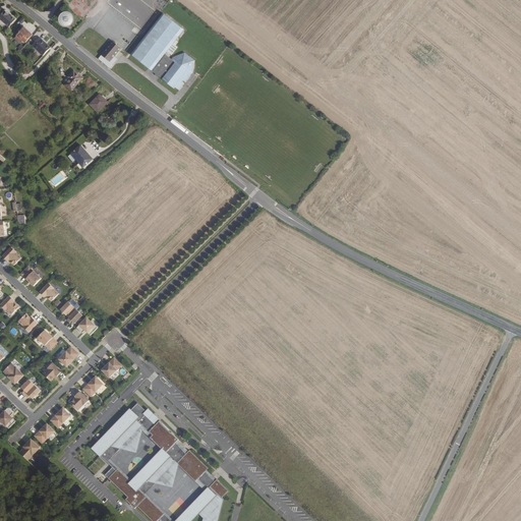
[(1,7),(0,8),(0,17),(9,26),(16,18),(11,14),(10,15),(8,13),(9,12),(5,9),(4,10),(1,7)]
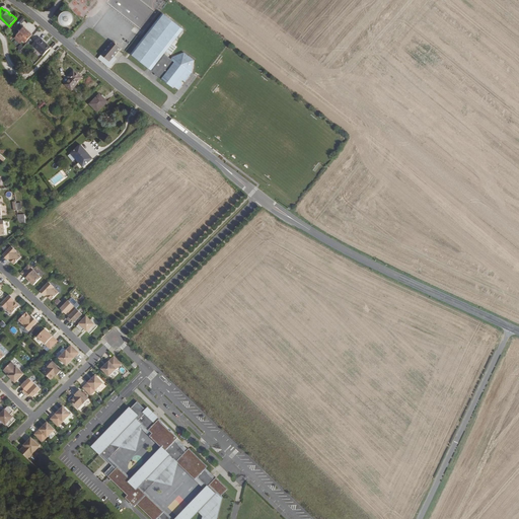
[(183,29),(162,13),(142,40),(130,54),(155,74),(173,88),(174,87),(178,90),(183,84),(181,82),(182,80),(184,82),(190,76),(188,74),(189,72),(192,73),(194,60),(183,53),(172,57),(174,59),(173,61),(170,59),(164,54),(183,29)]
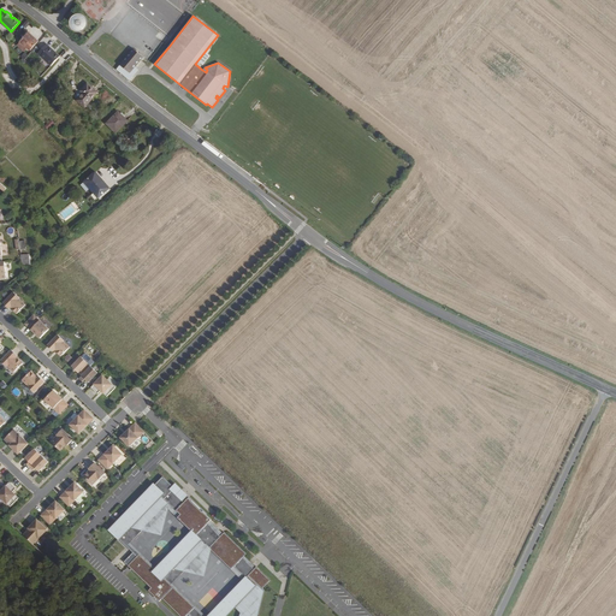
[(80,21),(78,19),(76,18),(73,18),(71,18),(69,19),(66,22),(65,24),(65,28),(66,30),(69,33),(71,34),(73,34),(75,34),(77,34),(78,33),(80,31),(81,30),(82,29),(82,27),(82,25),(82,24),(81,22),(80,21)]
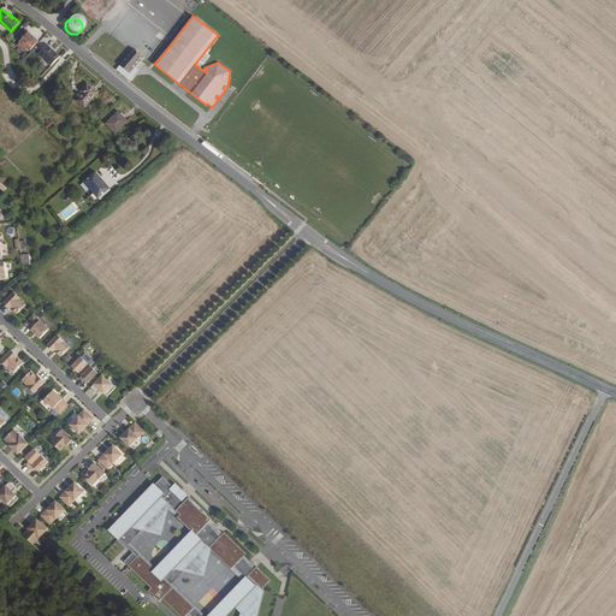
[(30,51),(39,41),(28,31),(19,41),(21,41),(28,48),(30,51)]
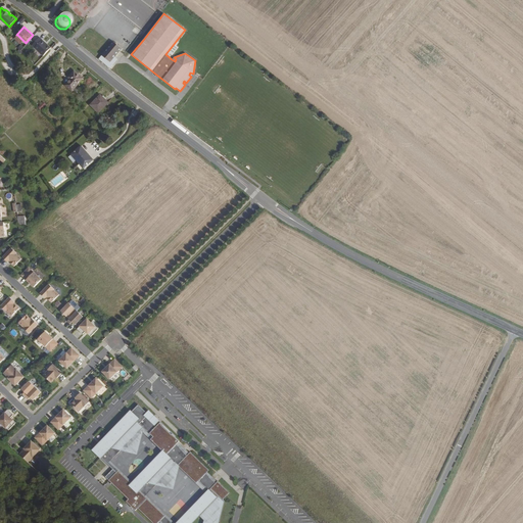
[(20,44),(24,41),(17,35),(14,38),(20,44)]
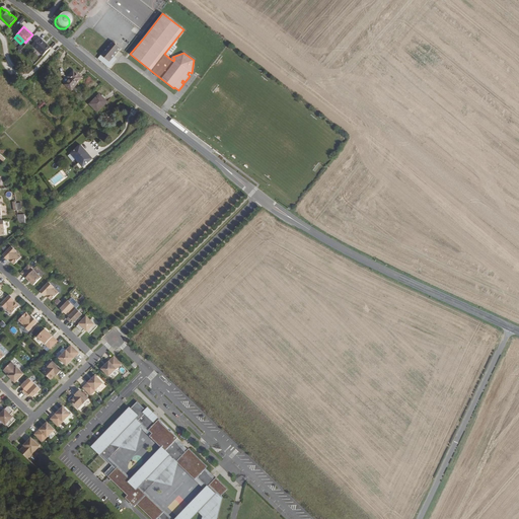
[(45,44),(46,43),(39,36),(31,45),(43,55),(50,48),(47,45),(46,45),(45,44)]
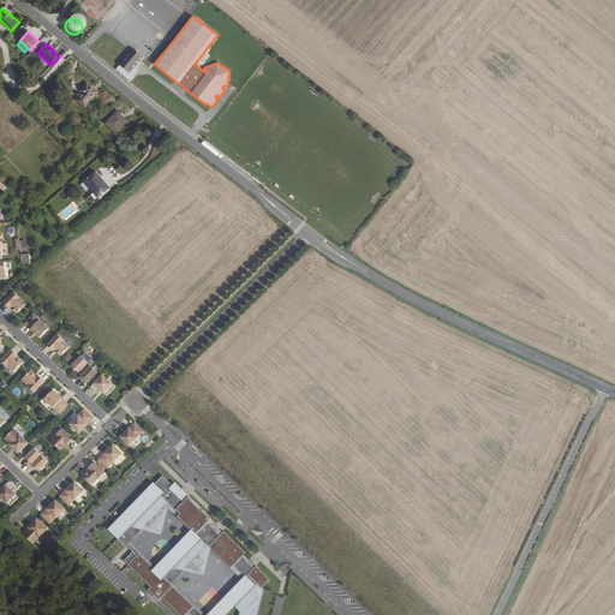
[(133,49),(120,65),(130,73),(143,57),(133,49)]
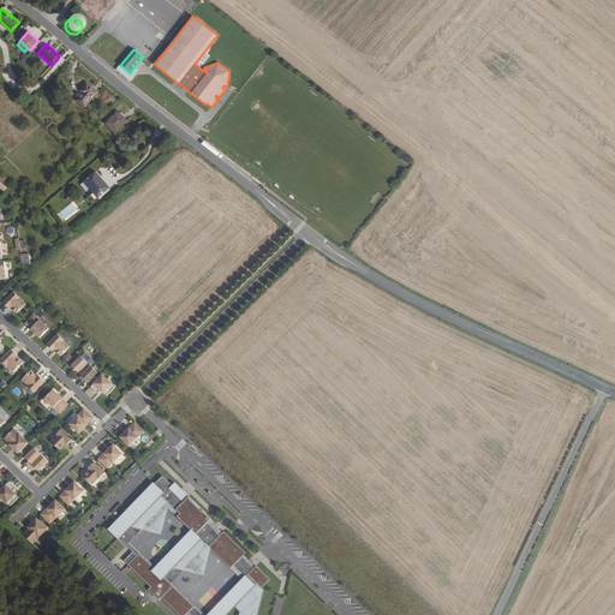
[(126,76),(130,73),(120,65),(118,69),(126,76)]
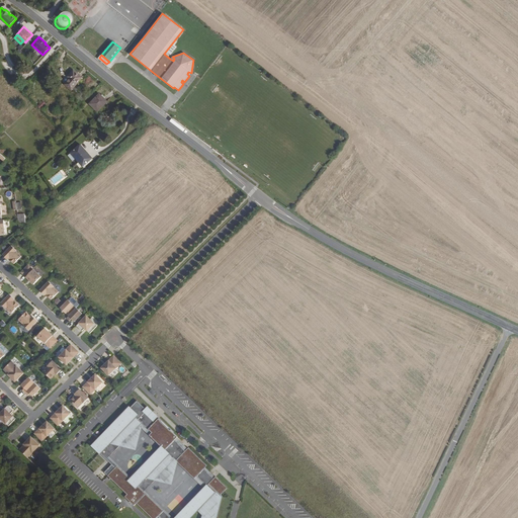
[(70,90),(80,78),(72,71),(67,77),(68,78),(63,84),(70,90)]
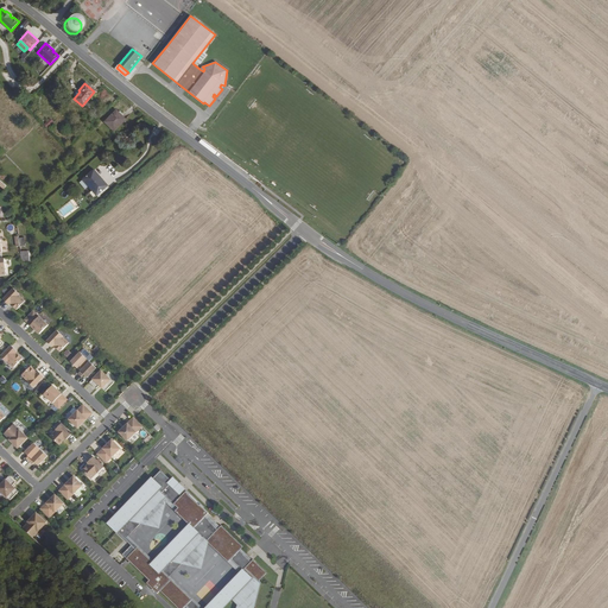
[(125,119),(115,111),(105,122),(114,131),(125,119)]
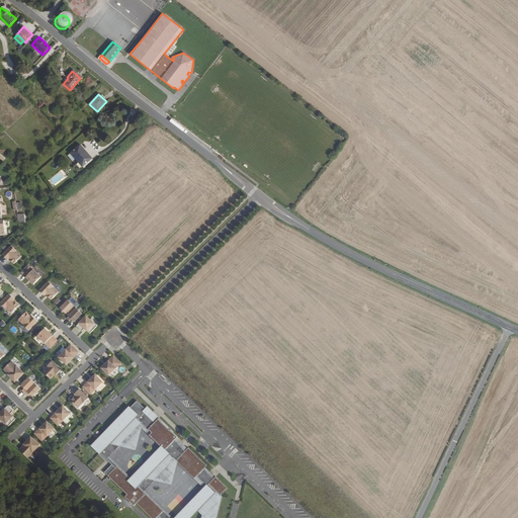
[(41,110),(46,105),(42,101),(37,106),(41,110)]
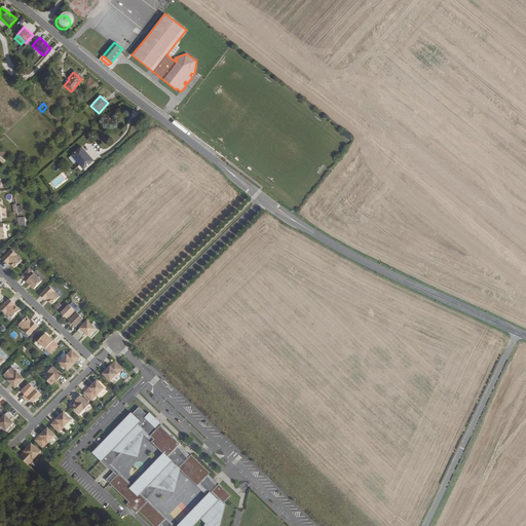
[(94,161),(81,147),(71,155),(82,171),(94,161)]
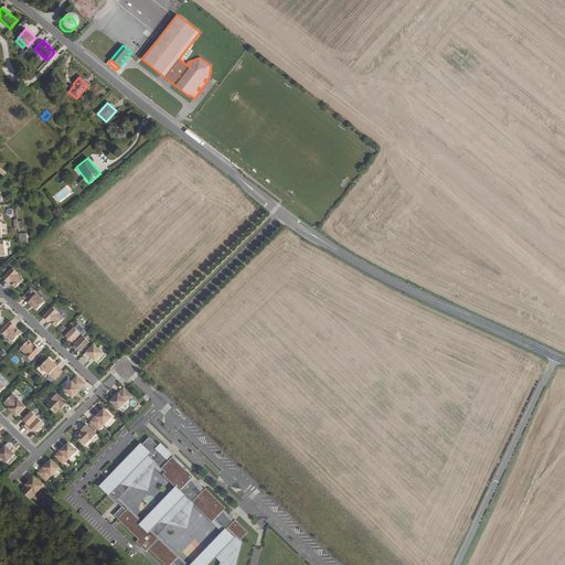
[(18,274),(12,268),(2,279),(8,285),(9,284),(14,289),(23,280),(18,275),(18,274)]
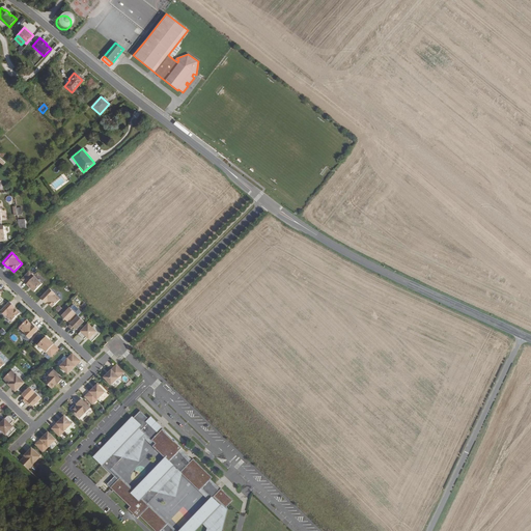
[(29,272),(21,280),(34,292),(42,284),(29,272)]
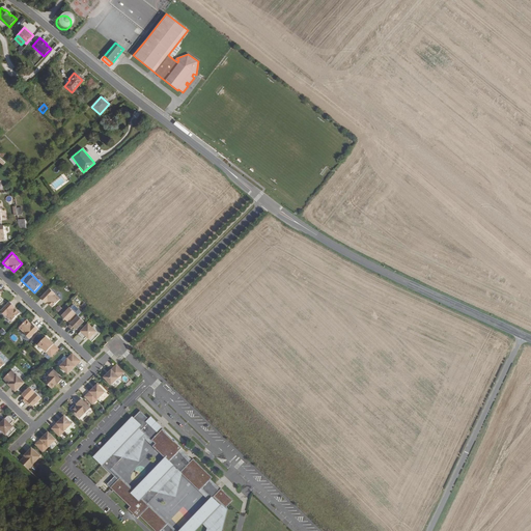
[(55,294),(50,288),(42,298),(47,303),(48,302),(53,307),(60,300),(54,294),(55,294)]
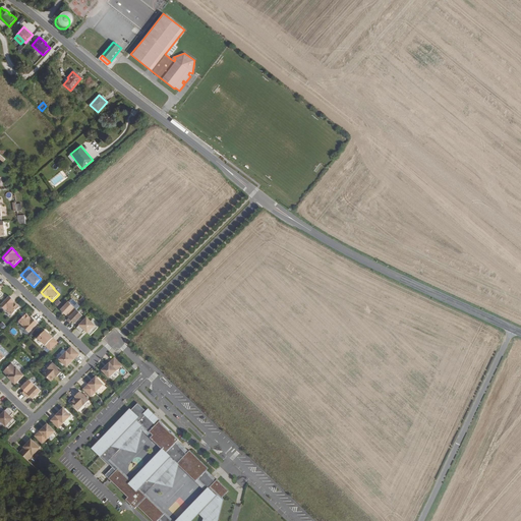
[(9,297),(1,305),(6,310),(6,309),(12,314),(19,307),(13,302),(14,302),(9,297)]
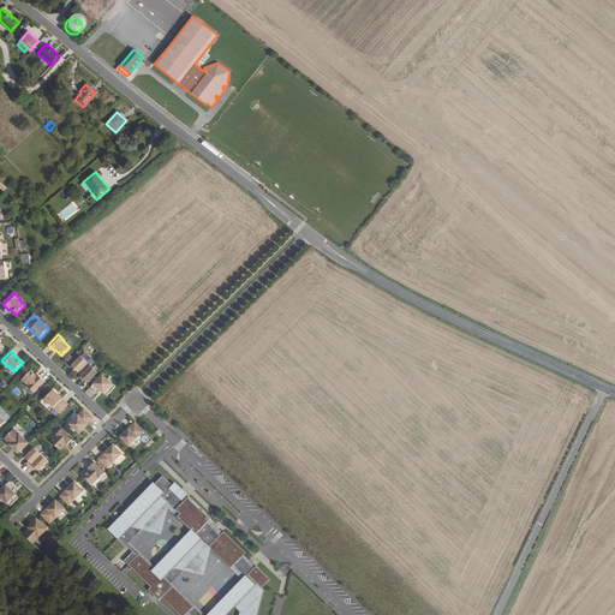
[(90,366),(95,362),(85,352),(81,357),(88,363),(87,364),(90,366)]
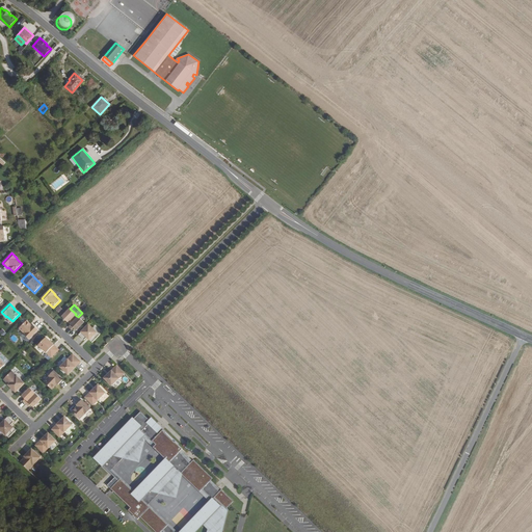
[(76,314),(70,309),(61,317),(68,322),(70,320),(72,323),(78,317),(75,315),(76,314)]
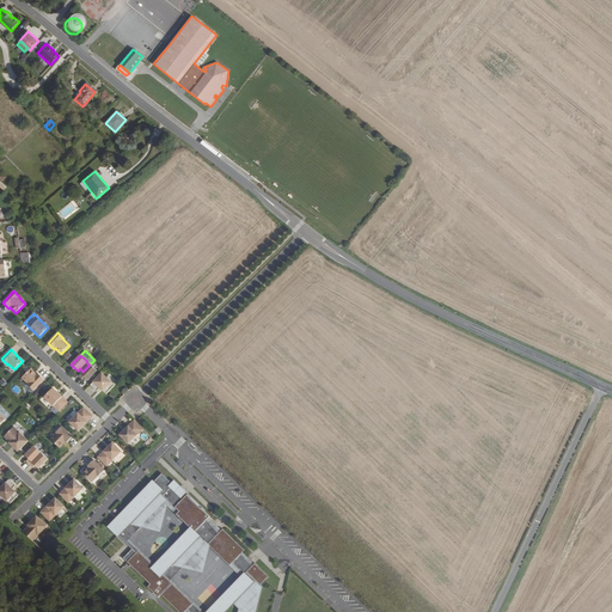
[(90,365),(83,372),(78,377),(81,379),(84,377),(87,380),(97,371),(90,365)]
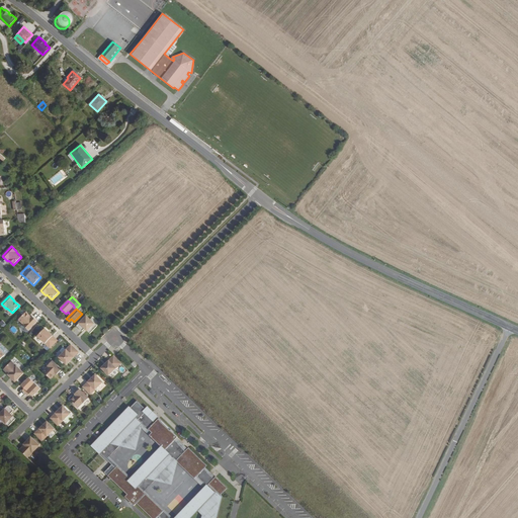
[(26,313),(19,320),(24,325),(29,330),(37,322),(32,317),(31,318),(26,313)]
